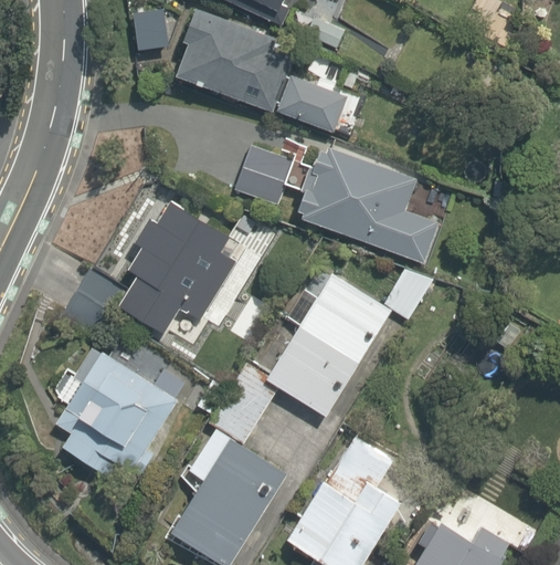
[(246,0),(274,12),(280,0),(246,0)]
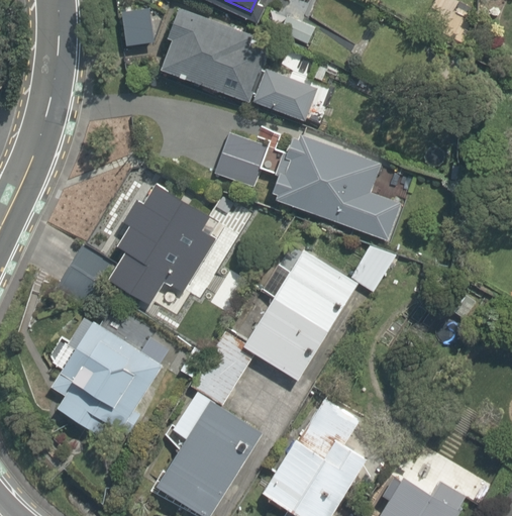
[(243,47),(249,30),(169,3),(162,24),(170,27),(157,69),(243,98),(256,61),(248,59),(251,49),(243,47)]
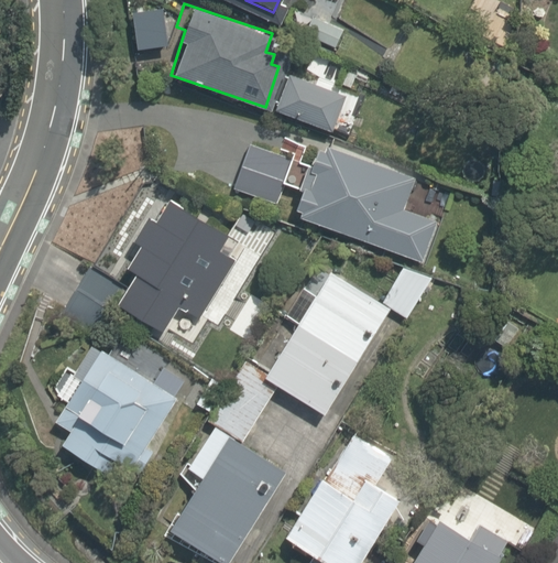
[(305,21),(299,34),(321,45),(319,49),(334,55),(346,30),(306,10),(302,19),(305,21)]
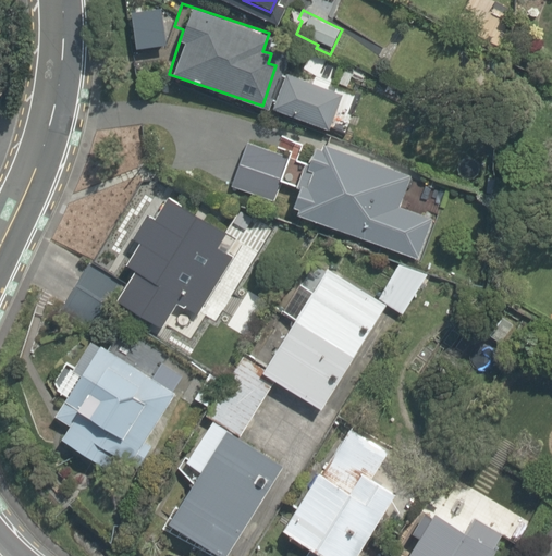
[(348,95),(350,91),(334,85),(332,91),(281,71),(267,107),(329,132),(331,126),(343,131),(356,97),(348,95)]
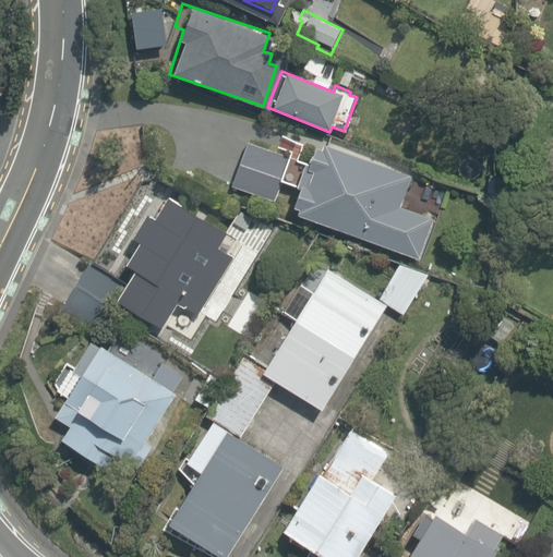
[(413,176),(311,138),(293,185),(305,190),(296,217),(420,262),(436,218),(403,206),(413,176)]
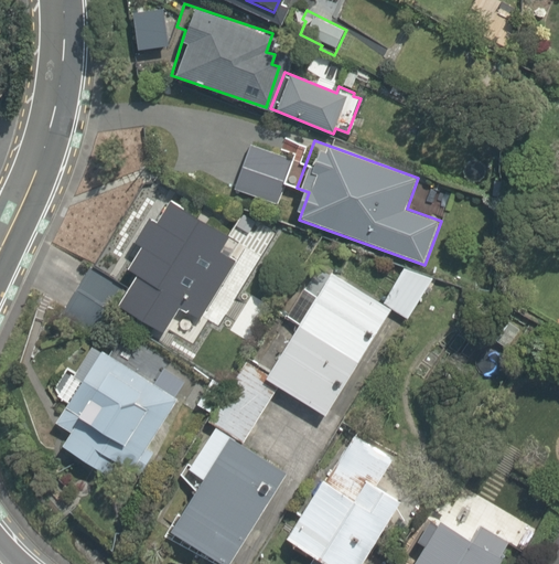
[(294,158),(254,141),(236,183),(277,200),(294,158)]
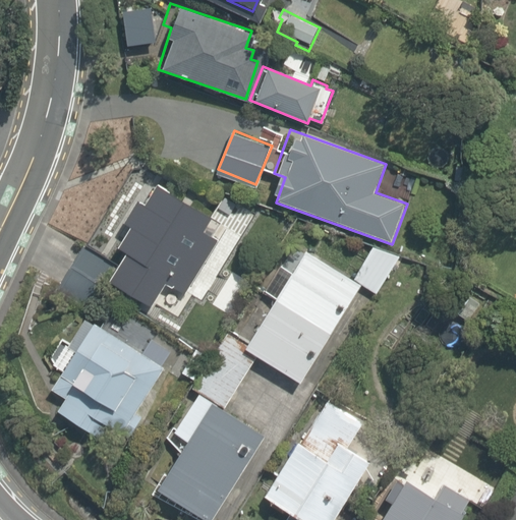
[(211,232),(217,221),(145,179),(118,225),(126,230),(114,250),(120,253),(106,280),(152,306),(165,283),(188,296),(221,238),(211,232)]
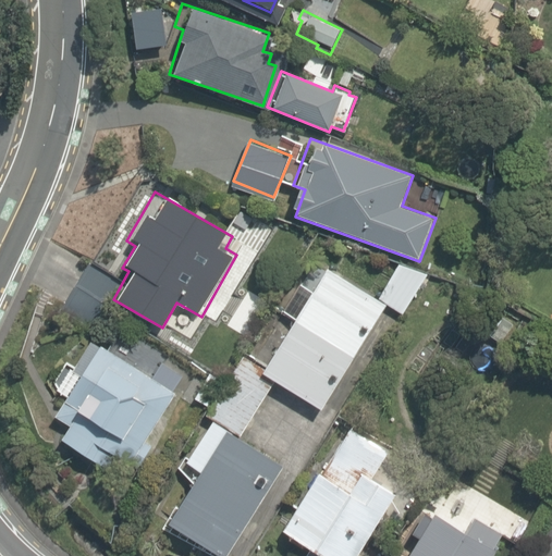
[(387,306),(384,308),(394,313),(397,307),(405,312),(428,271),(402,262),(378,300),(387,306)]
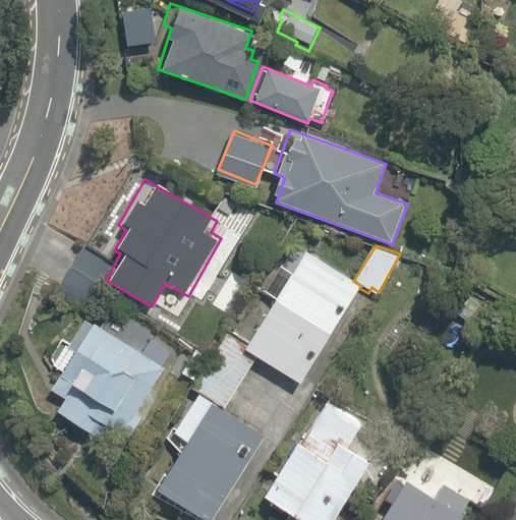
[(243,348),(258,357),(299,384),(359,288),(361,286),(353,281),(306,251),(246,345),(245,345),(243,348)]
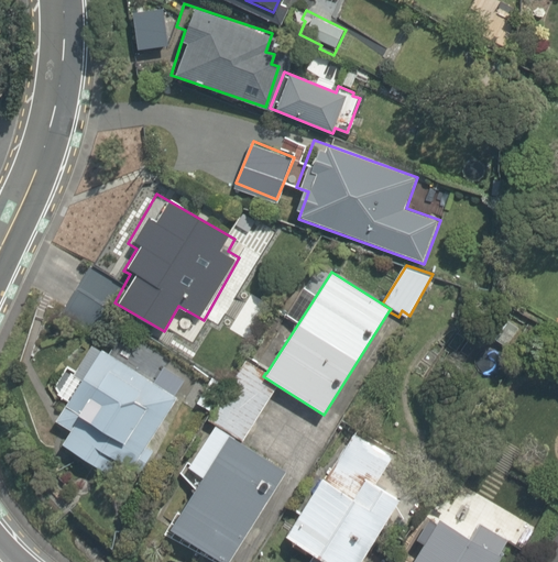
[(90,344),(75,372),(81,376),(55,422),(66,429),(56,445),(105,473),(112,461),(134,474),(179,395),(189,378),(162,363),(152,379),(90,344)]
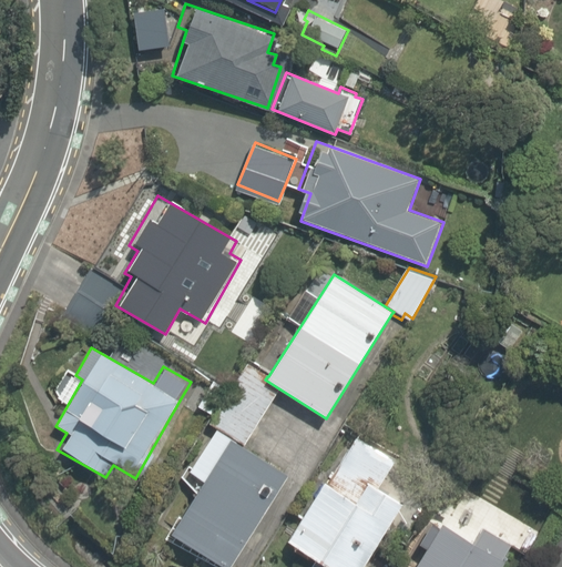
[(215,427),(244,447),(281,390),(265,380),(267,376),(246,363),(235,382),(241,385),(235,394),(228,390),(207,423),(215,427)]
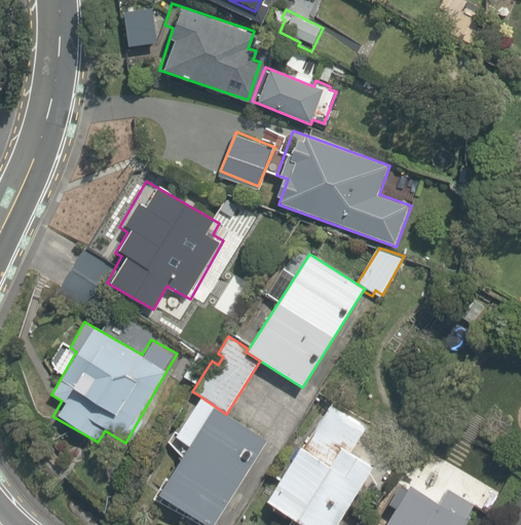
[(226,414),(199,396),(169,445),(180,452),(152,495),(198,524),(208,524),(266,439),(226,414)]
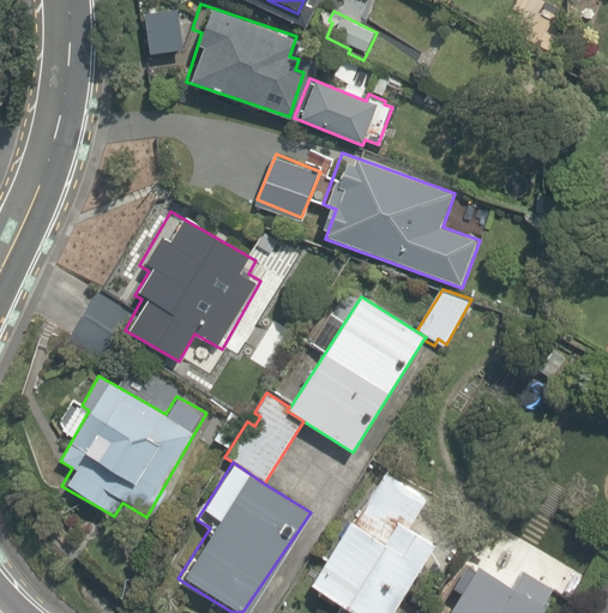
[(348,612),(387,612),(419,565),(439,578),(467,533),(421,505),(428,493),(384,466),(318,574),(309,568),(300,583),(308,588),(348,612)]
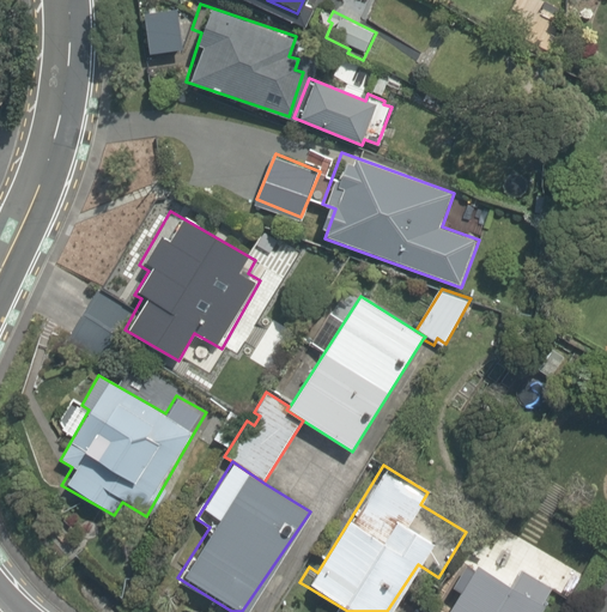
[(530,569),(521,586),(477,561),(460,591),(465,593),(454,611),(547,611),(552,604),(562,587),(530,569)]
